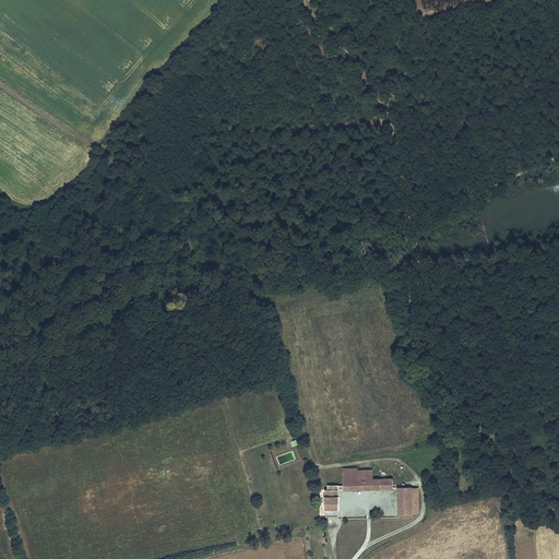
[(353,489),(353,468),(342,468),(343,485),(343,489),(353,489)]
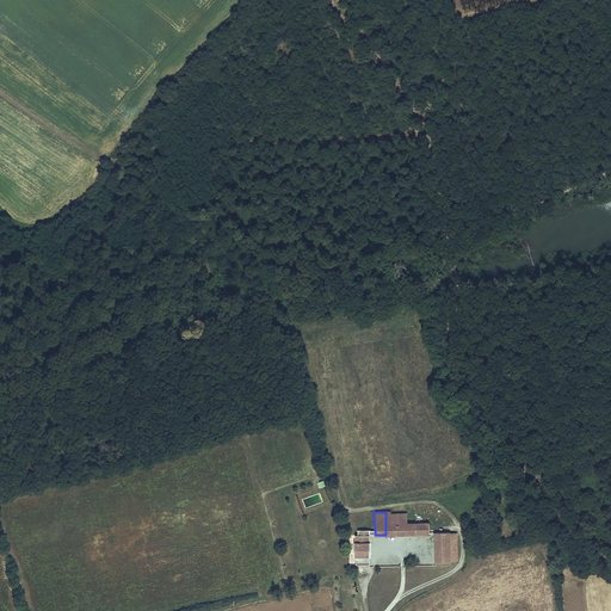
[(430,534),(429,523),(407,524),(390,524),(390,514),(390,512),(386,512),(386,535),(430,534)]
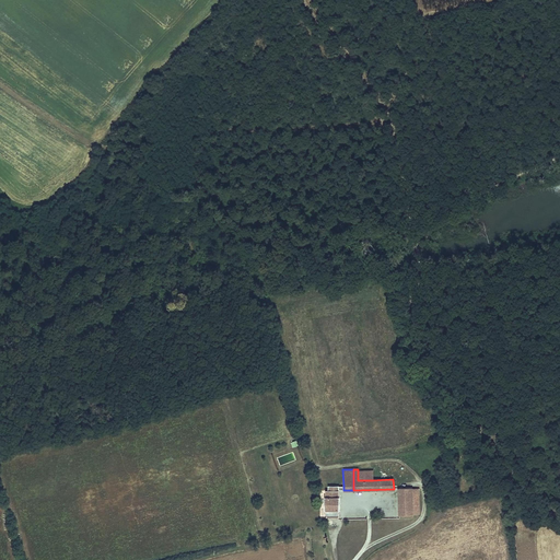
[(373,480),(372,470),(358,471),(358,480),(373,480)]
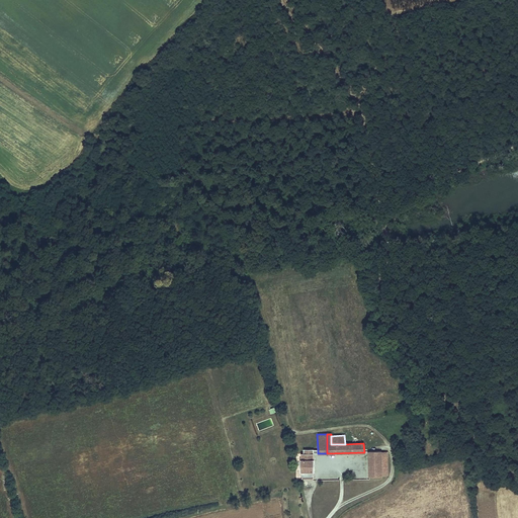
[(314,471),(314,459),(313,453),(316,453),(316,450),(313,450),(313,449),(304,449),(304,453),(300,453),(300,459),(300,460),(300,471),(301,479),(314,478),(314,471)]
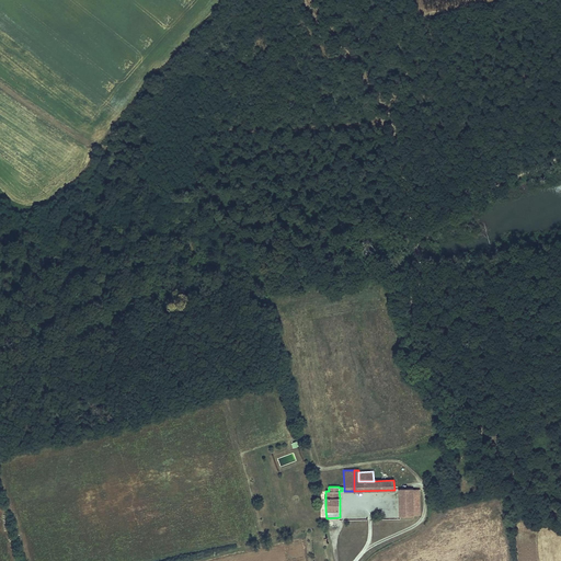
[(412,488),(399,489),(400,516),(413,515),(412,488)]
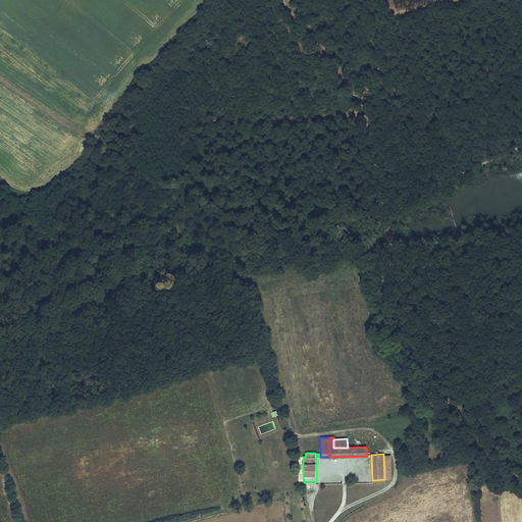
All buildings are outlined.
